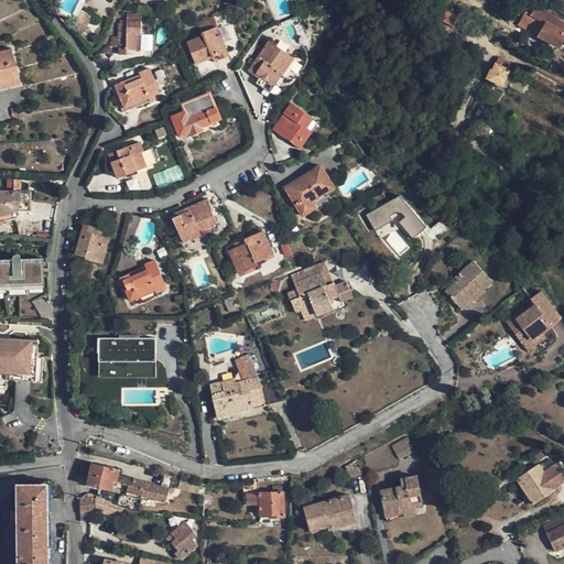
[(545,23),(527,12),(517,29),(531,38),(534,33),(538,36),(545,23)]
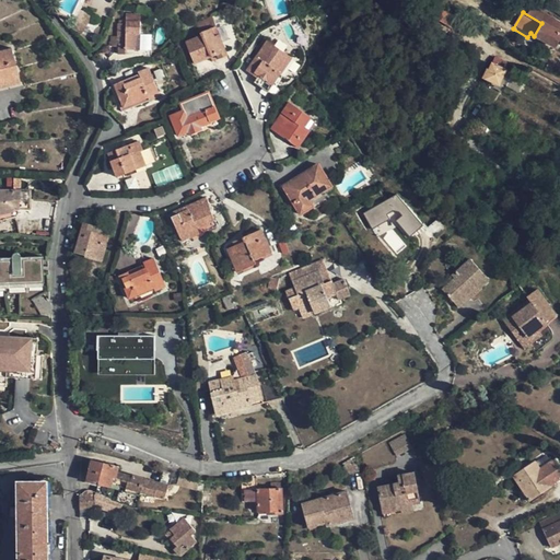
[(124,25),(117,25),(117,37),(114,36),(109,47),(116,50),(119,44),(118,54),(126,54),(126,49),(135,49),(135,35),(139,34),(139,15),(132,15),(131,13),(127,13),(127,18),(124,18),(124,25)]
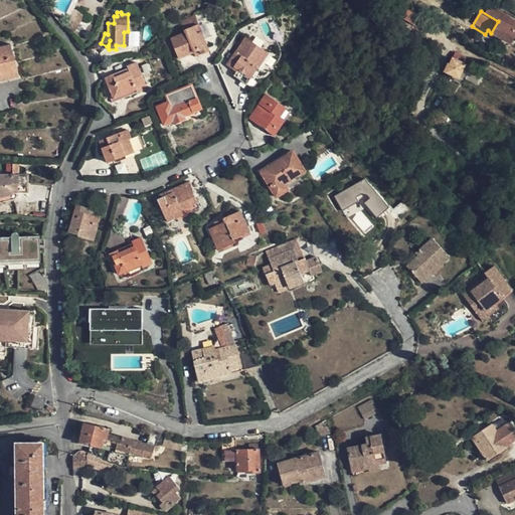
[(194,15),(180,21),(185,33),(171,39),(179,58),(193,53),(199,50),(200,55),(209,51),(202,32),(198,34),(196,28),(199,27),(194,15)]
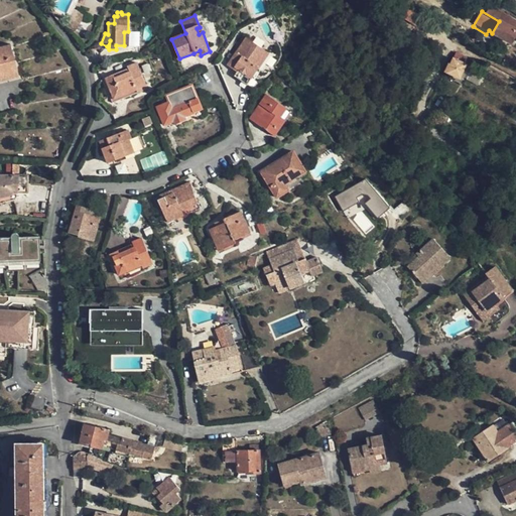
[(515,32),(515,30),(501,23),(496,33),(512,41),(515,32)]
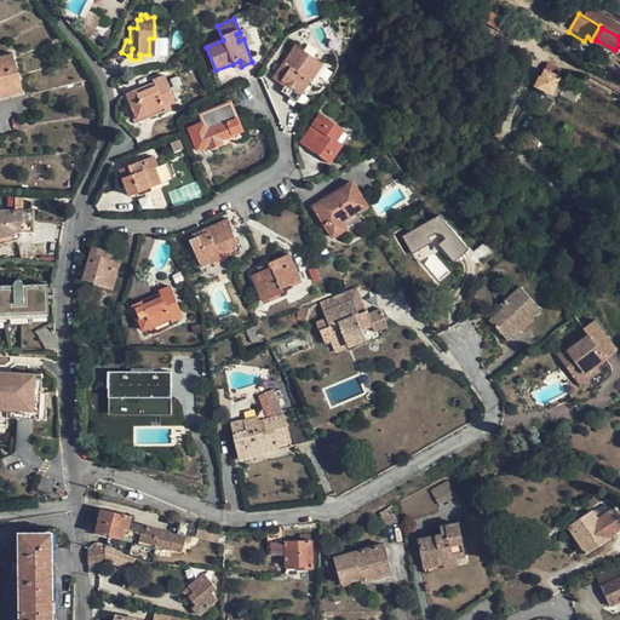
[(298,102),(323,65),(296,46),(274,79),(286,86),(282,92),(298,102)]
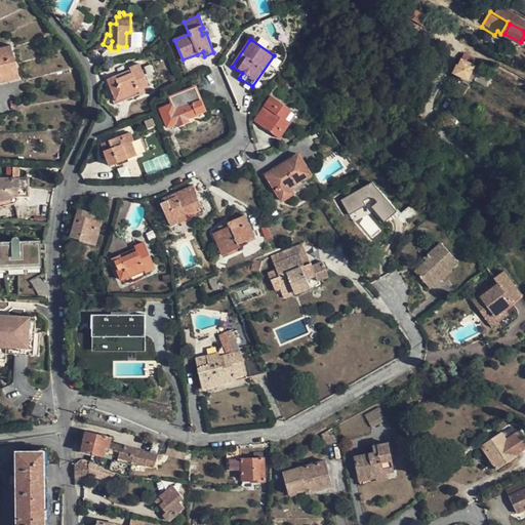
[(10,45),(0,47),(0,81),(18,77),(10,45)]
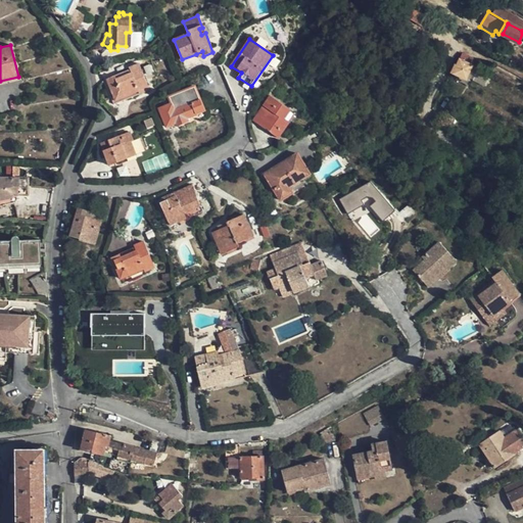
[(467,80),(473,65),(459,59),(456,65),(459,67),(456,75),(467,80)]
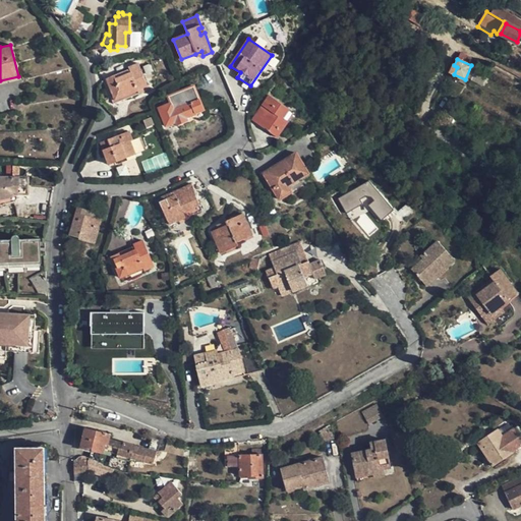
[(116,79),(115,76),(107,79),(115,100),(138,91),(139,94),(149,90),(138,64),(129,67),(130,69),(131,72),(116,79)]
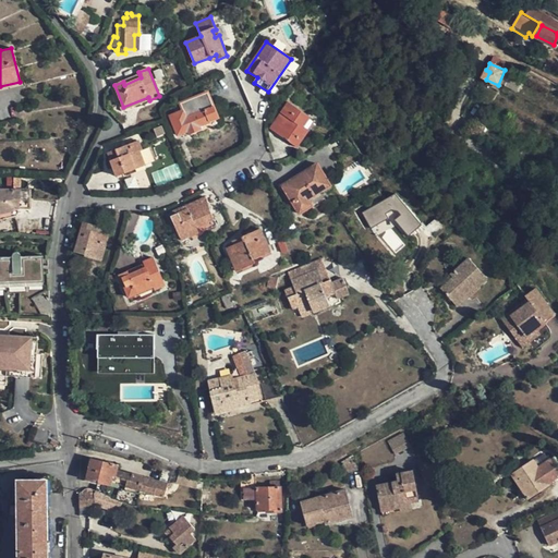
[(140,74),(123,82),(124,85),(141,77),(140,74)]
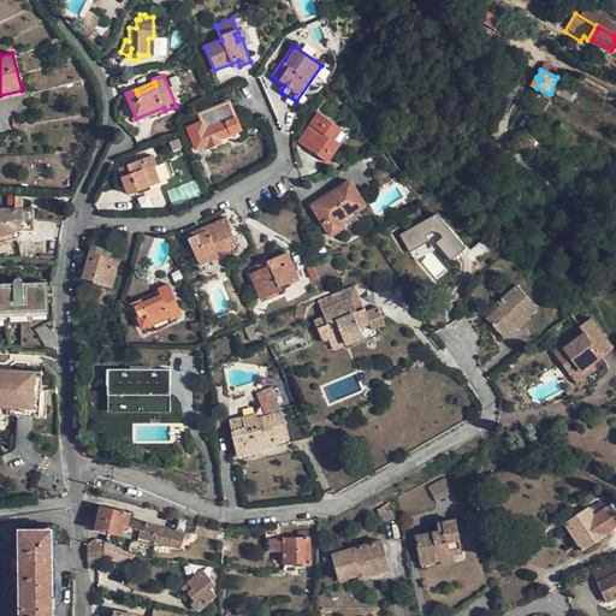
[(200,114),(201,123),(188,128),(195,149),(207,144),(209,148),(221,143),(220,138),(242,131),(230,102),(200,114)]
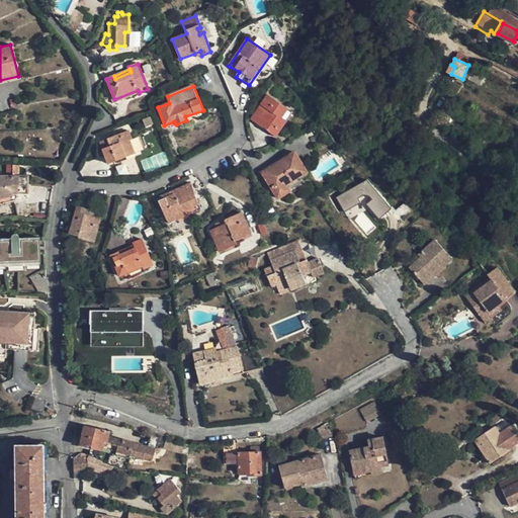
[(287,109),(267,96),(251,118),(275,137),(285,122),(281,119),(287,109)]
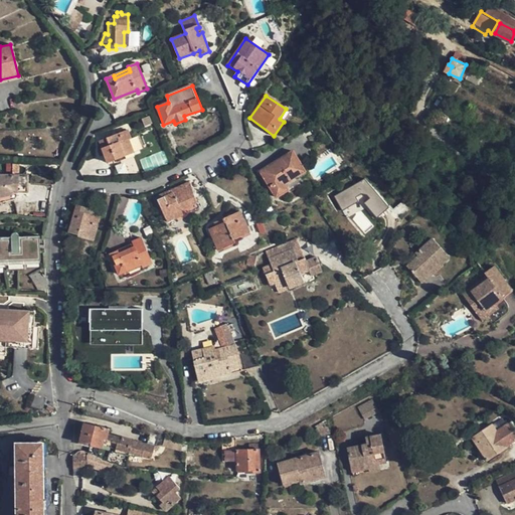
[(221,112),(217,104),(209,107),(212,115),(221,112)]
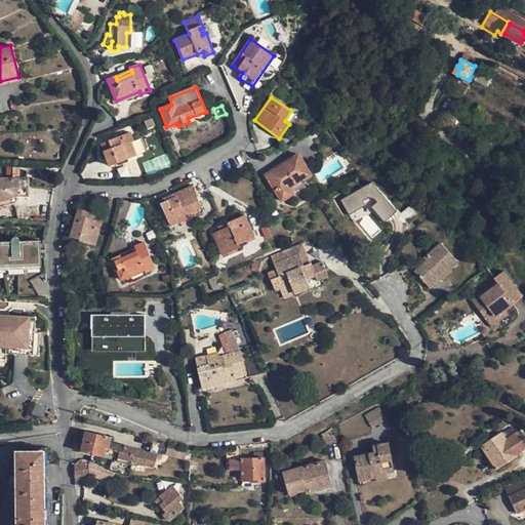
[(133,140),(130,132),(101,145),(109,166),(136,155),(131,142),(133,140)]
